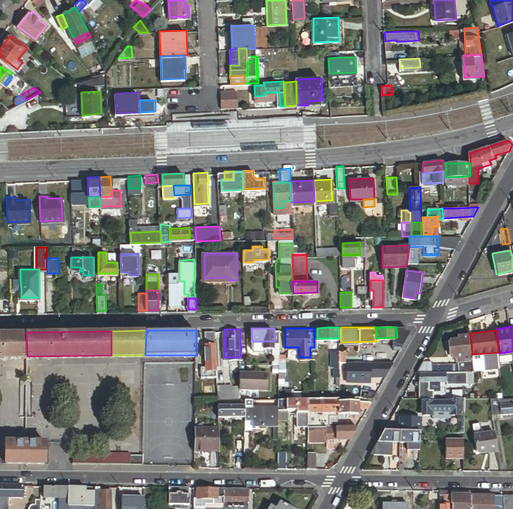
[(26,332),(0,332),(0,356),(27,356),(26,332)]
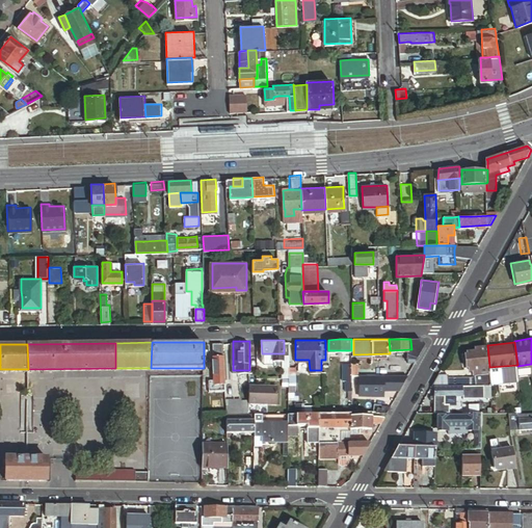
[(489,367),(487,345),(476,346),(477,349),(479,371),(490,370),(489,367)]
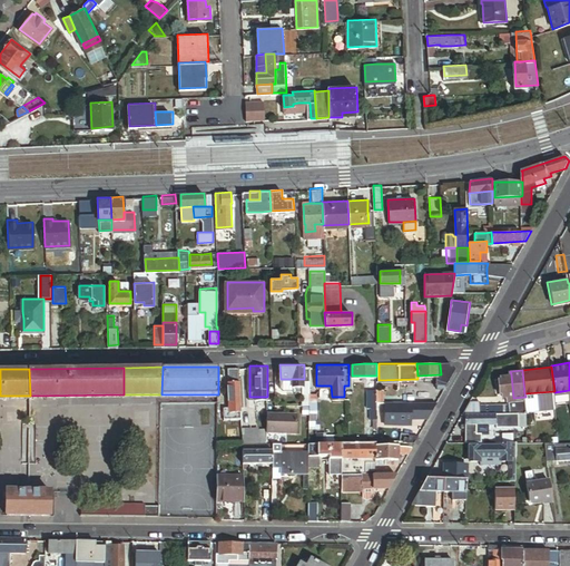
[(242,417),(239,372),(235,373),(228,373),(229,406),(224,406),(225,417),(242,417)]
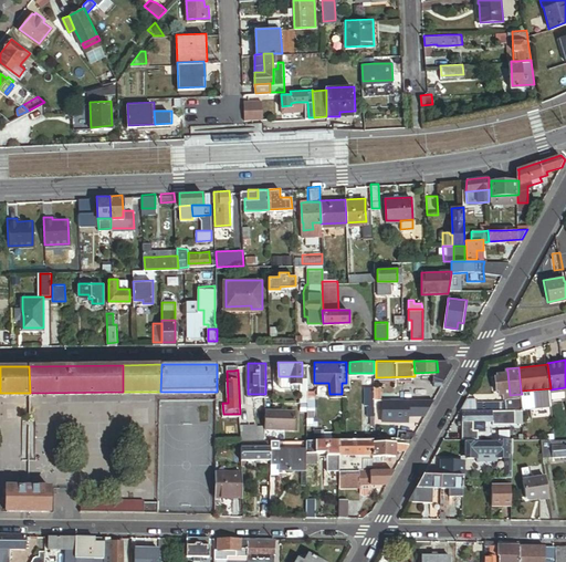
[(517,409),(523,409),(522,394),(510,395),(507,372),(499,373),(501,397),(505,396),(505,401),(506,409),(517,409)]
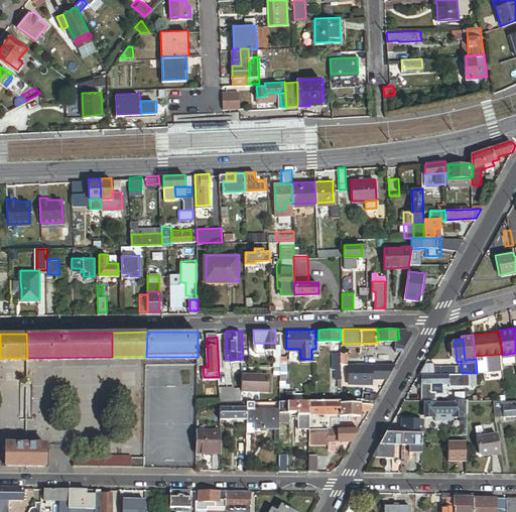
[(254,343),(254,349),(255,351),(264,351),(264,348),(262,348),(262,343),(254,343)]
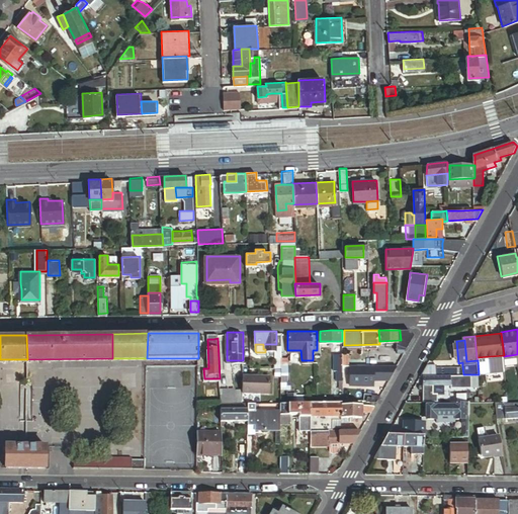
[(351,364),(359,364),(359,362),(359,356),(349,356),(349,352),(343,352),(343,364),(351,364)]
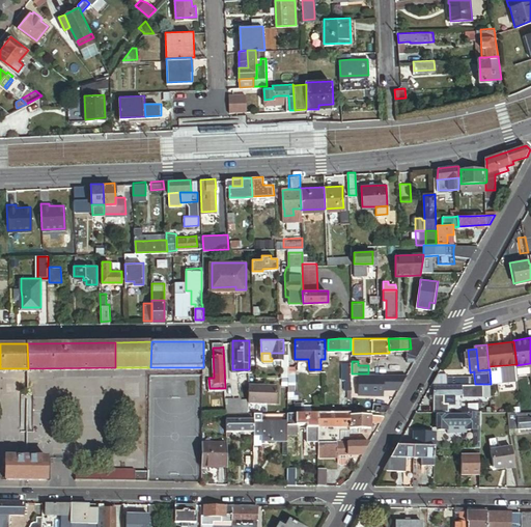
[(434,384),(448,384),(448,376),(447,376),(447,372),(438,372),(431,384),(434,384)]
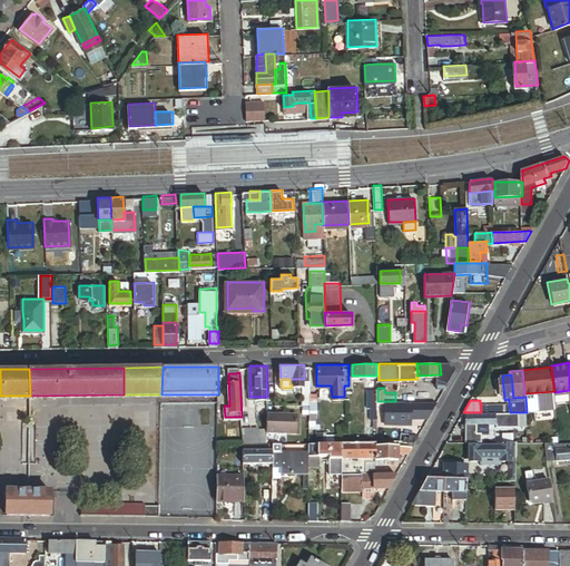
[(429,417),(438,401),(418,401),(395,401),(386,401),(386,420),(412,421),(412,416),(429,417)]
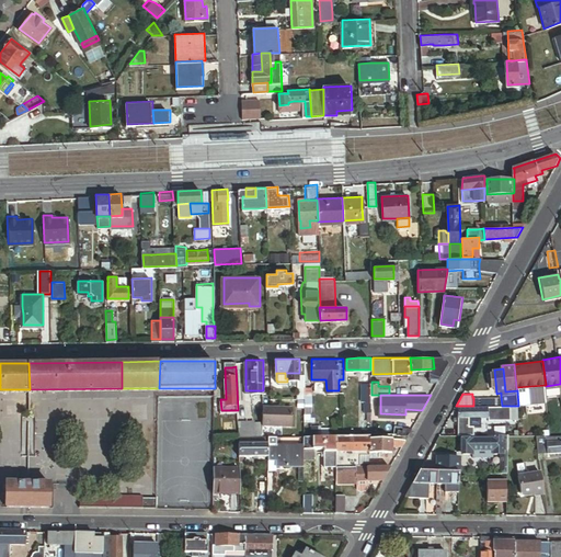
[(292,406),(263,406),(263,423),(292,423),(292,406)]
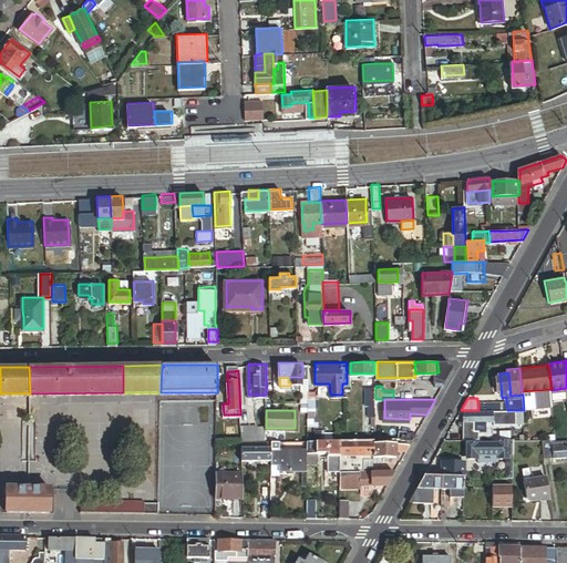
[(494,420),(494,410),(478,410),(463,410),(464,420),(475,420),(494,420)]
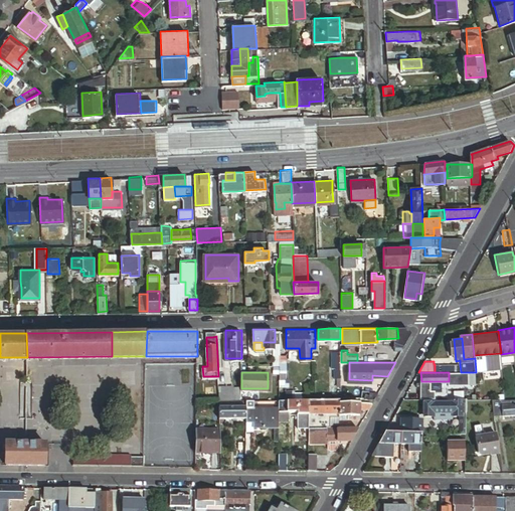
[(469,372),(457,372),(457,381),(449,381),(449,383),(469,384),(469,372)]
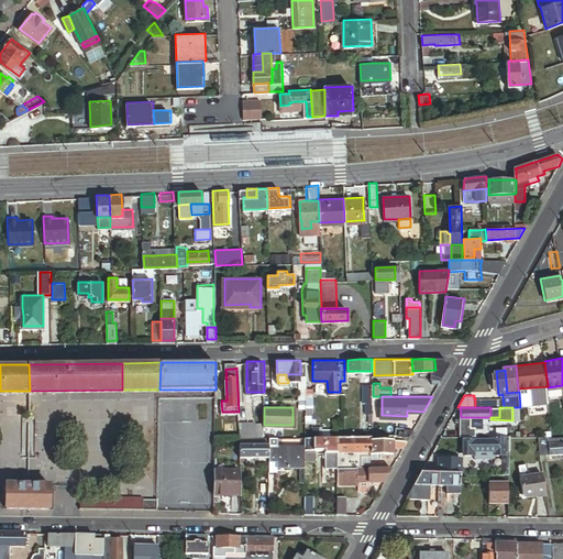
[(499,417),(499,407),(490,407),(490,417),(499,417)]
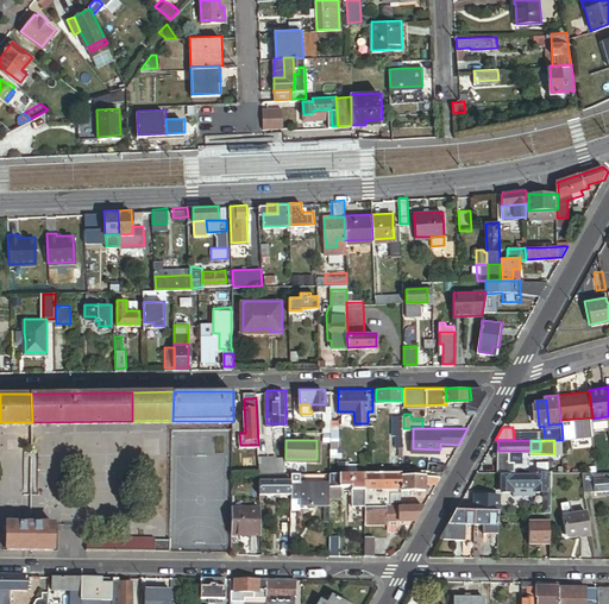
[(510,451),(498,451),(498,470),(515,470),(515,459),(510,460),(510,451)]
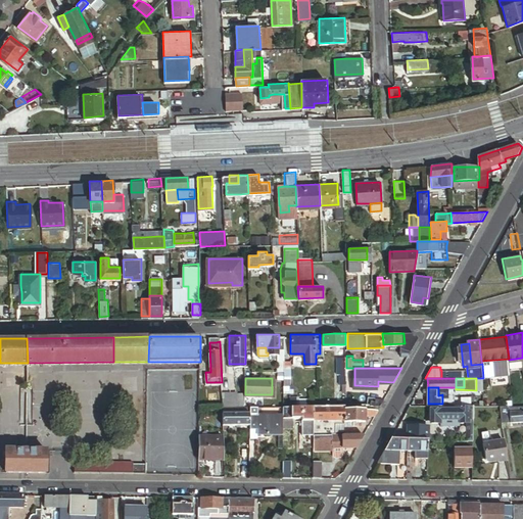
[(222,405),(237,405),(237,390),(222,390),(222,405)]
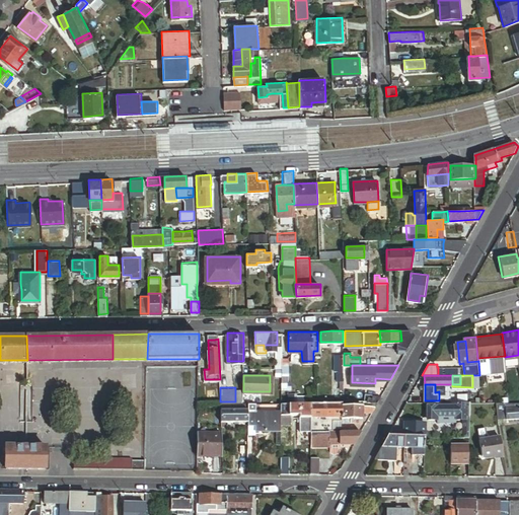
[(359,390),(343,390),(343,398),(344,398),(359,398),(359,390)]
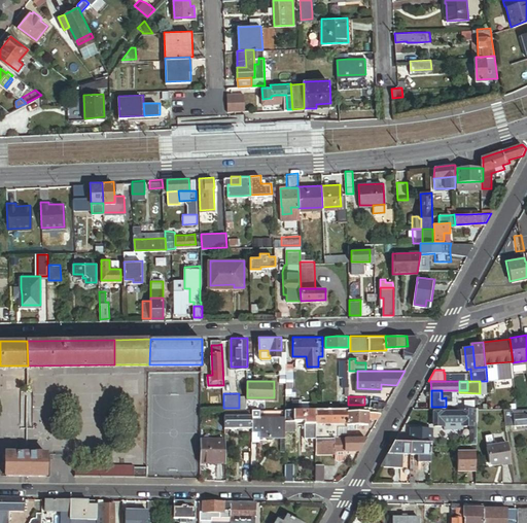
[(526,407),(505,408),(507,424),(516,423),(516,424),(525,423),(526,423),(526,407)]
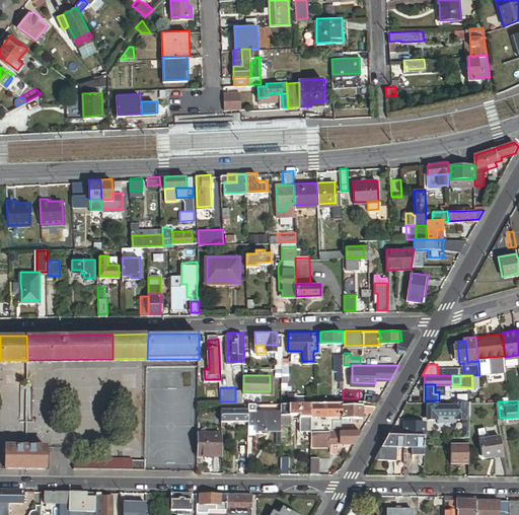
[(288,401),(281,401),(281,410),(281,413),(292,413),(300,413),(300,421),(300,430),(311,430),(311,416),(311,401),(294,401),(288,401)]
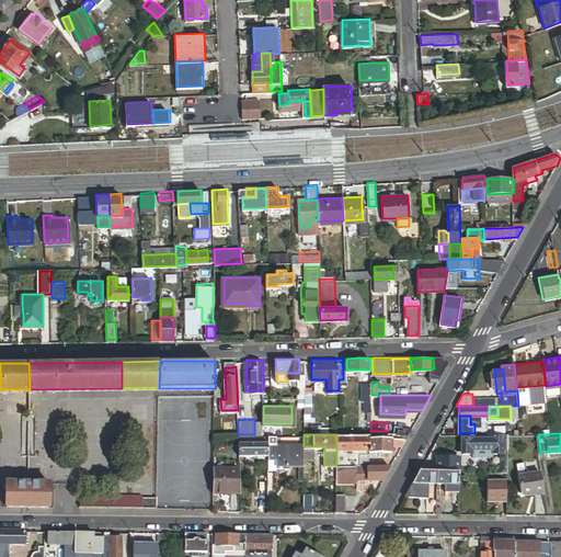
[(370,434),(365,434),(336,434),(336,450),(369,450),(370,436),(370,434)]
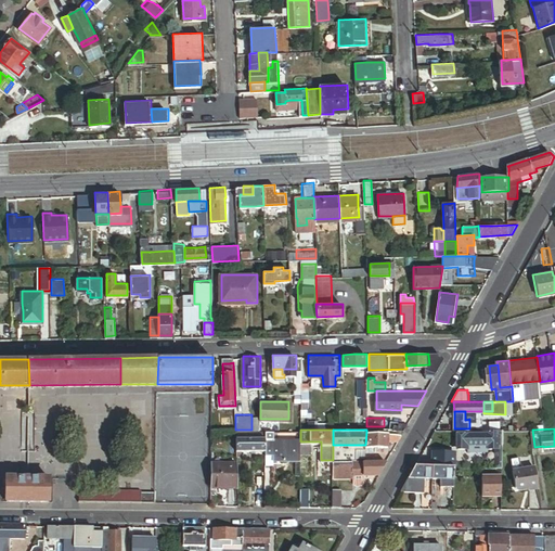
[(503,466),(503,430),(483,430),(483,432),(459,432),(459,447),(466,447),(472,447),(475,447),(490,447),(495,447),(495,466),(503,466)]
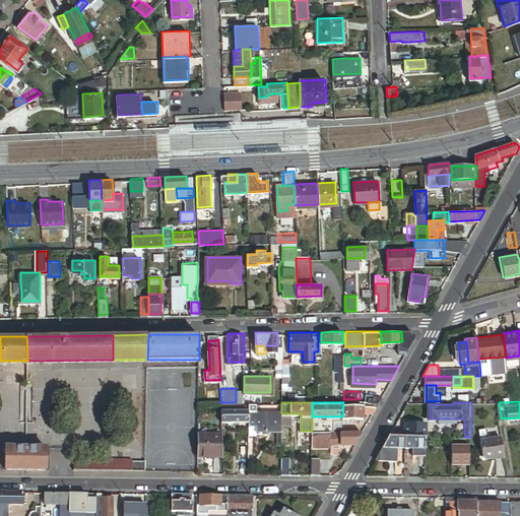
[(364,404),(343,404),(342,416),(343,416),(364,416),(364,411),(364,404)]
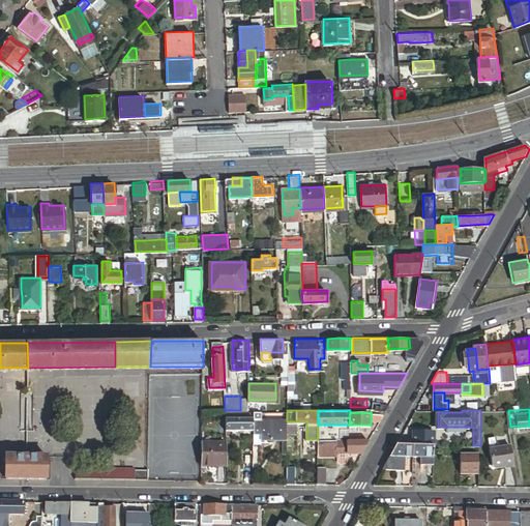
[(254,418),(254,416),(230,416),(230,428),(239,428),(254,429),(254,418)]
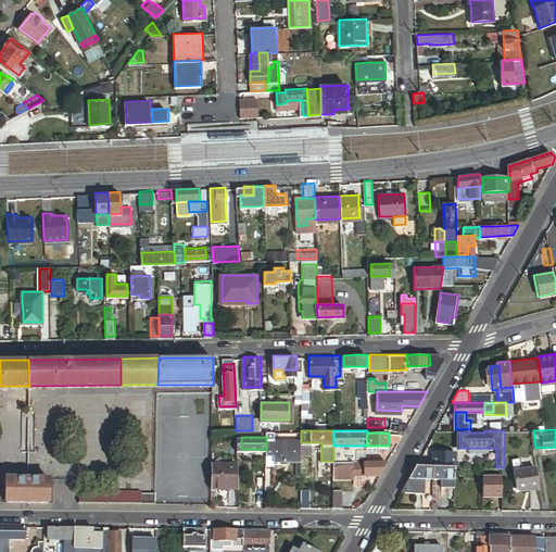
[(301,442),(301,439),(274,439),(274,460),(286,460),(301,460),(301,454),(301,442)]
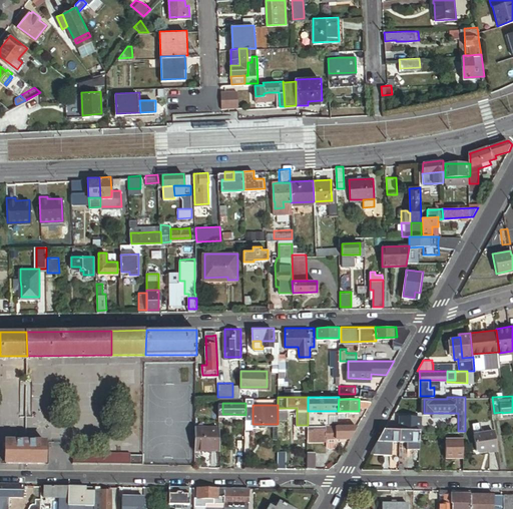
[(278,408),(278,419),(289,419),(289,408),(278,408)]
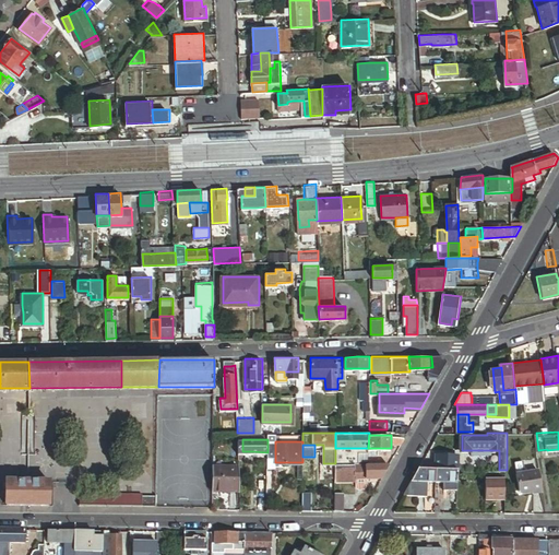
[(368,448),(335,448),(335,463),(356,463),(369,463),(369,448),(368,448)]
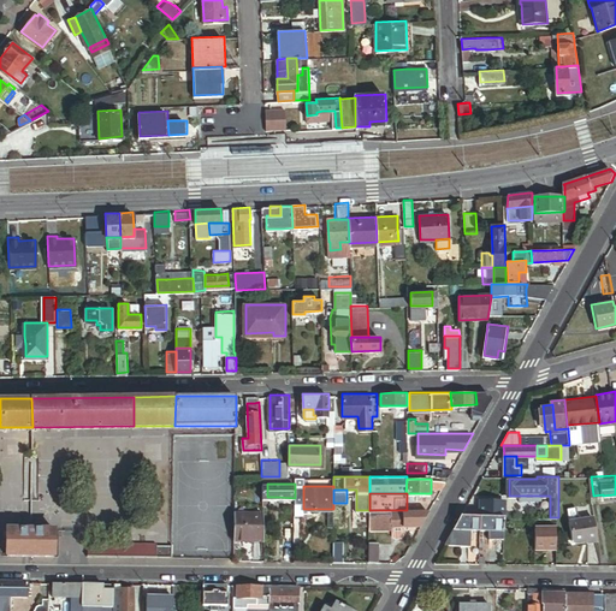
[(487,499),(487,502),(487,514),(504,515),(504,499),(487,499)]
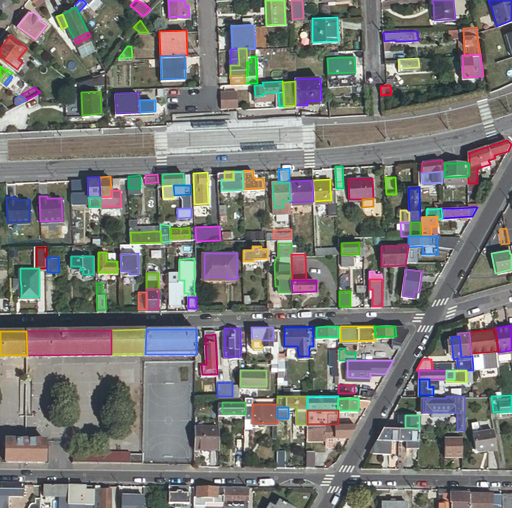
[(394,417),(390,416),(387,427),(405,427),(405,417),(394,417)]
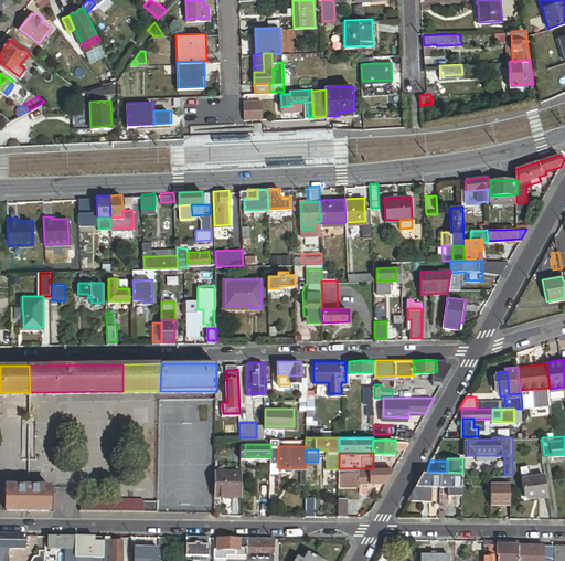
[(382,475),(382,467),(373,468),(360,468),(360,476),(360,480),(360,487),(362,489),(365,489),(370,489),(372,487),(372,480),(382,480),(382,475)]
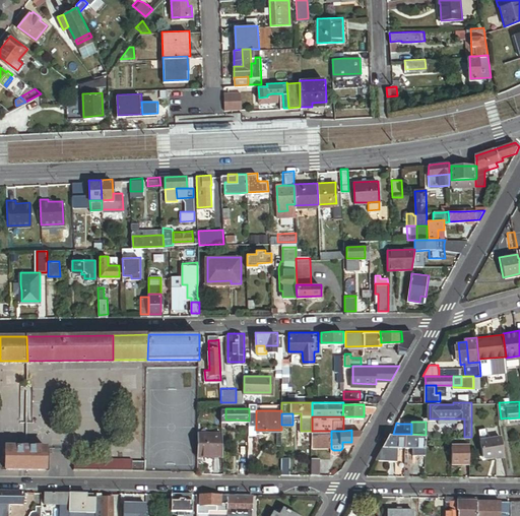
[(222,431),(198,431),(197,455),(209,455),(223,454),(222,431)]
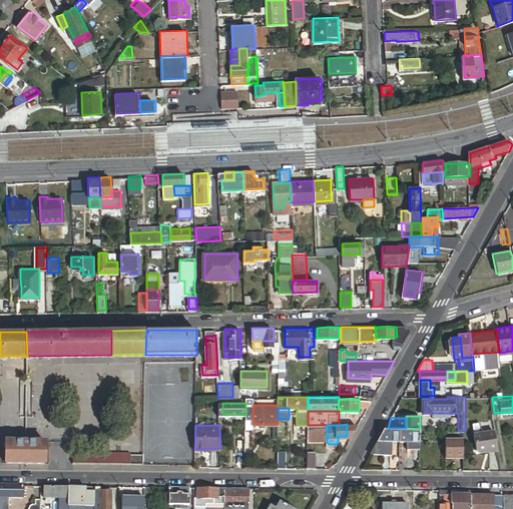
[(327,432),(327,425),(308,425),(308,440),(327,439),(327,436),(327,432)]
